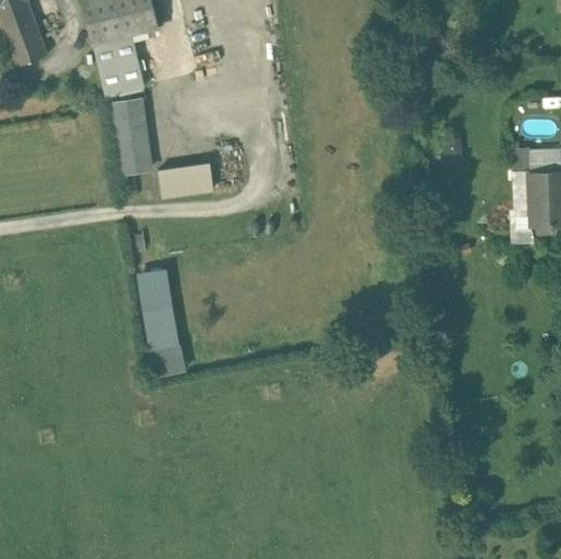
[(25,0),(0,0),(0,13),(26,3),(25,0)]
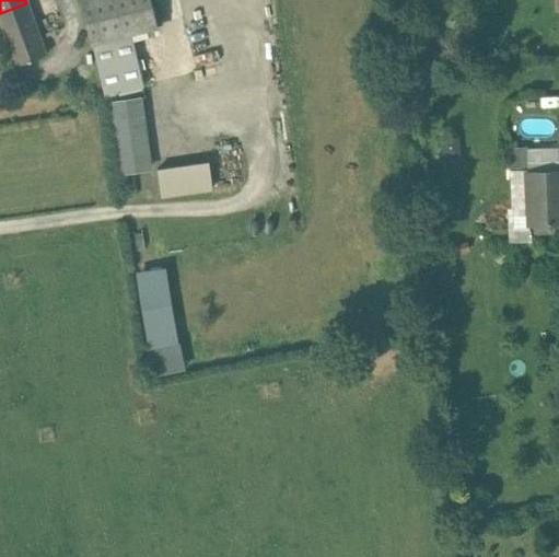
[(149,0),(83,0),(81,1),(92,44),(129,35),(156,28),(149,0)]
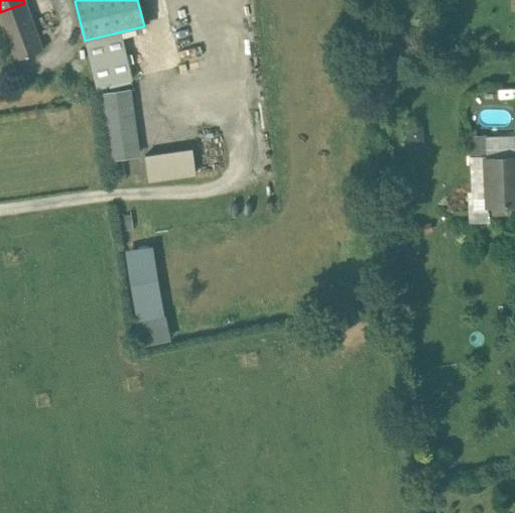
[(43,51),(24,3),(0,12),(0,21),(15,62),(43,51)]
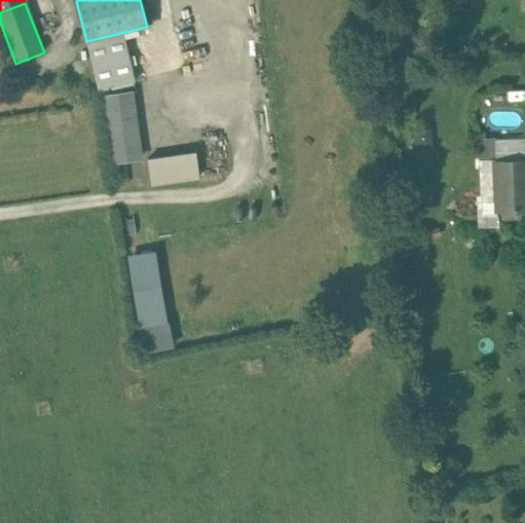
[(86,41),(95,75),(132,65),(121,33),(86,41)]
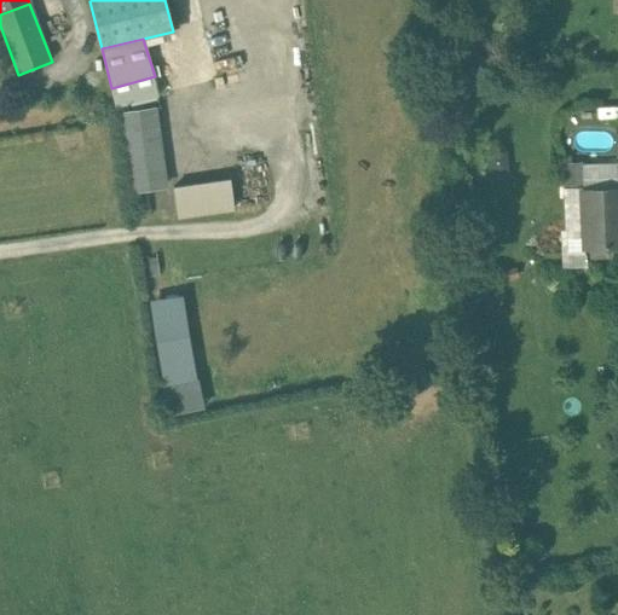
[(172,189),(157,109),(120,115),(134,196),(172,189)]
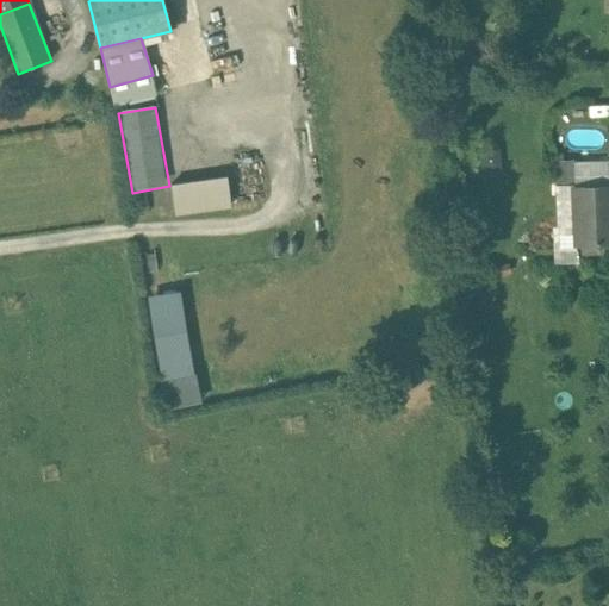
[(182,213),(241,210),(238,177),(180,182),(182,213)]
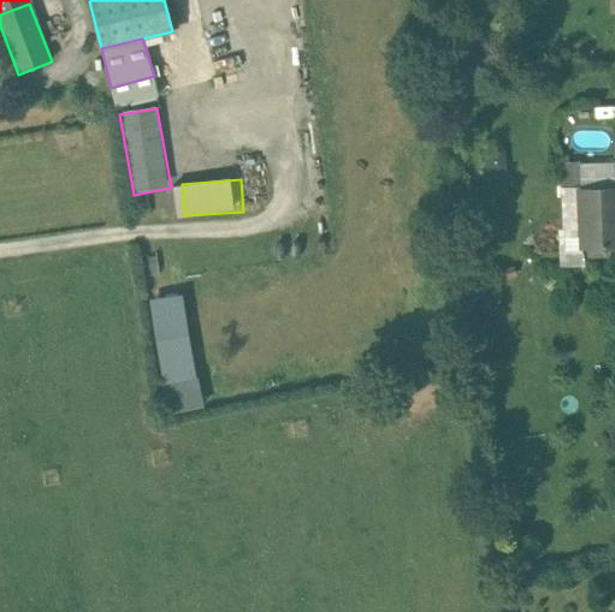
[(614,192),(580,195),(584,260),(604,259),(604,245),(614,244),(614,192)]
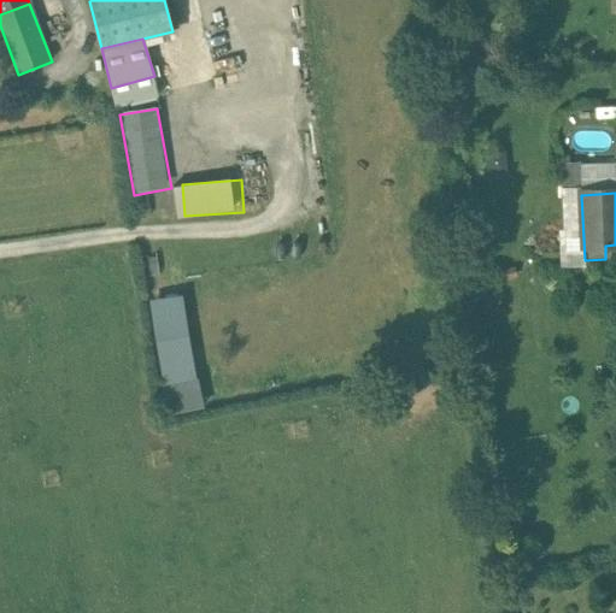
[(177,416),(212,408),(198,334),(163,340),(177,416)]
